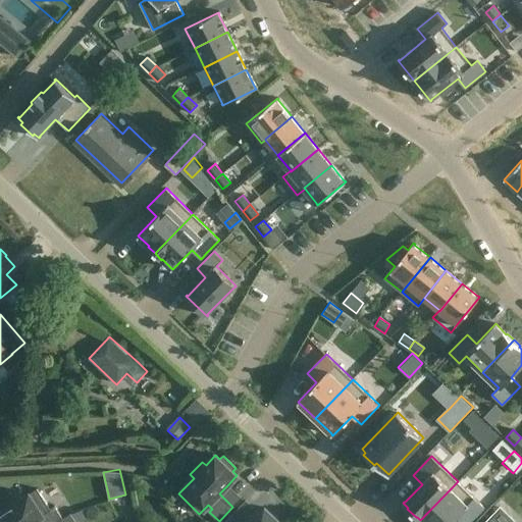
[(458,481),(420,520),(422,521),(452,521),(457,518),(461,521),(470,521),(484,507),(458,481)]
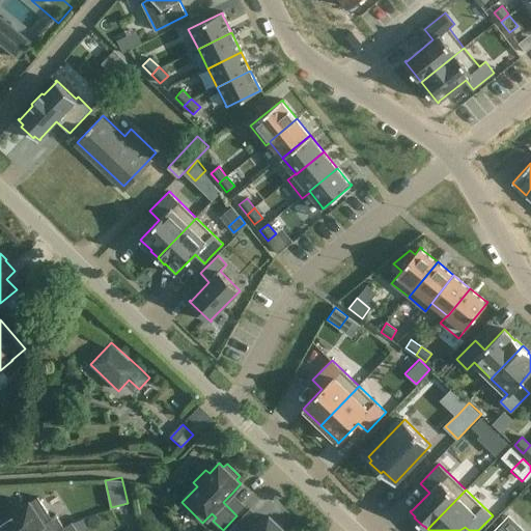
[(0,530),(58,530),(64,527),(56,514),(52,518),(38,497),(0,521),(0,530)]
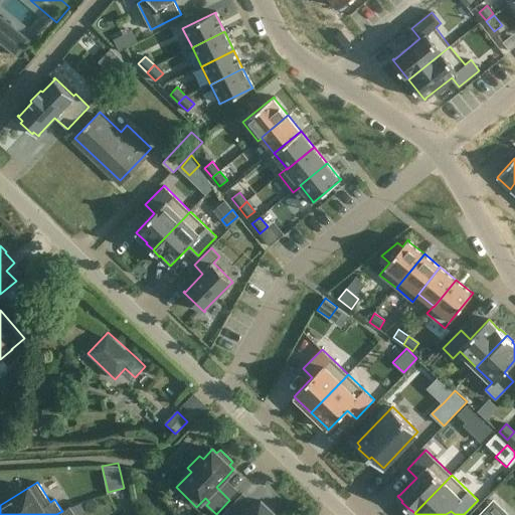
[(276,514),(262,501),(253,509),(240,496),(221,514),(276,514)]
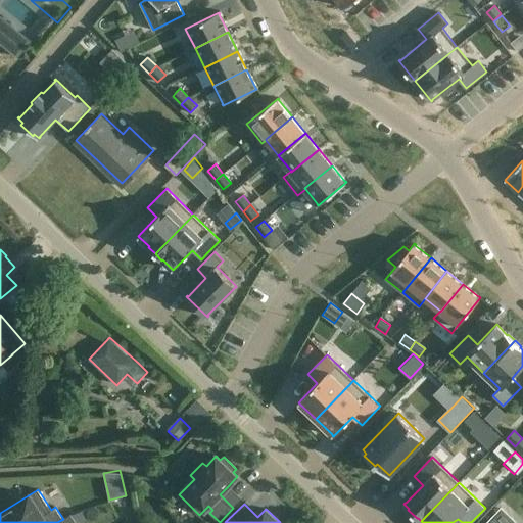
[(85,522),(87,522),(80,511),(72,514),(63,519),(57,522),(85,522)]
